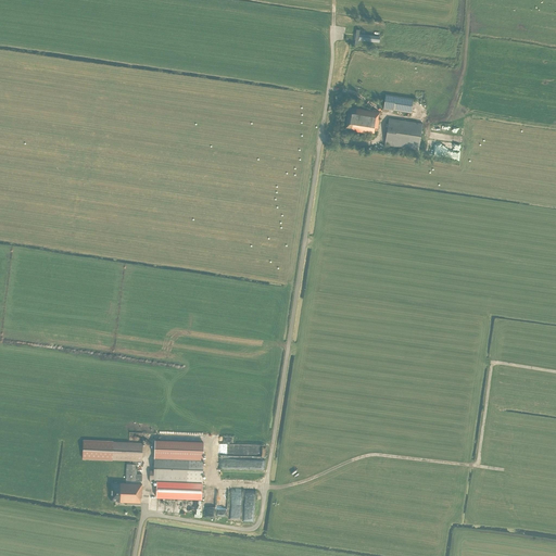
[(393,111),(411,113),(413,99),(386,95),(383,109),(393,110),(393,111)]
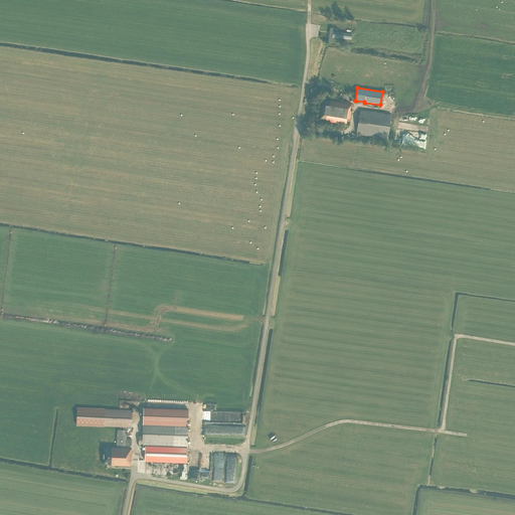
[(350,123),(349,123),(351,110),(350,110),(351,105),(323,100),(320,120),(326,121),(326,122),(349,125),(349,124),(350,124),(350,123)]
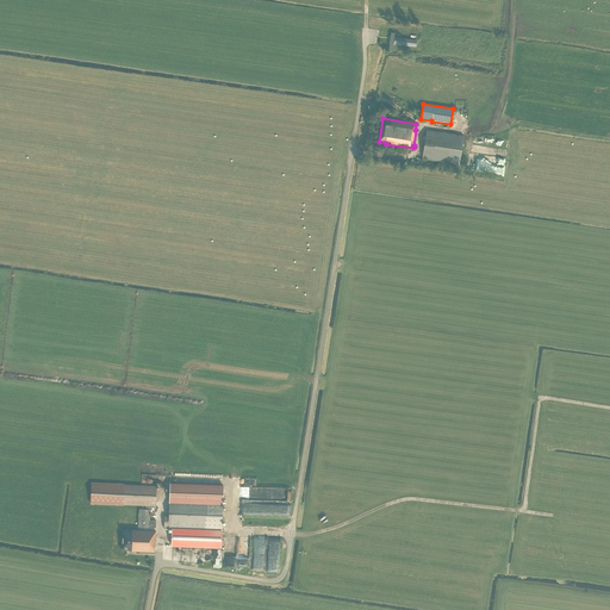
[(422,159),(459,165),(464,136),(427,130),(422,159)]
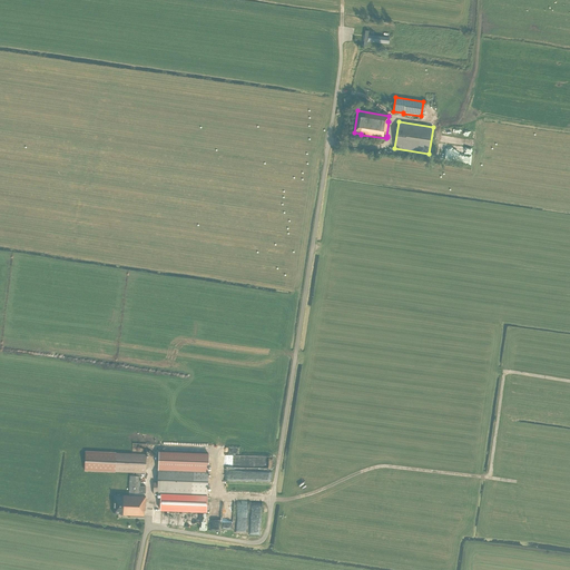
[(455,147),(441,144),(440,149),(454,153),(455,147)]
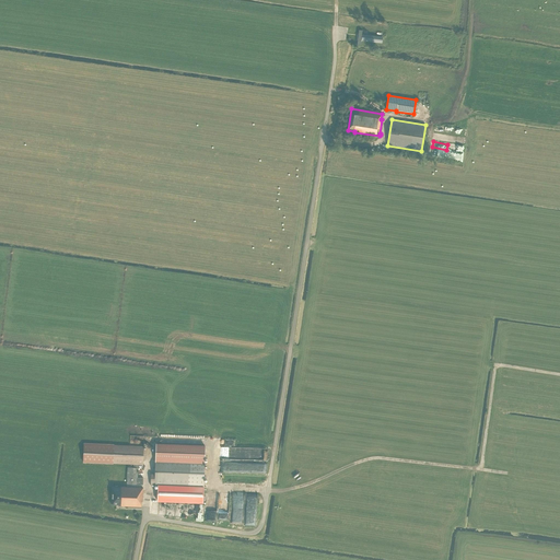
[(133,465),(133,468),(128,467),(127,485),(146,485),(146,478),(138,478),(138,465),(142,465),(143,446),(84,444),(83,462),(133,465)]
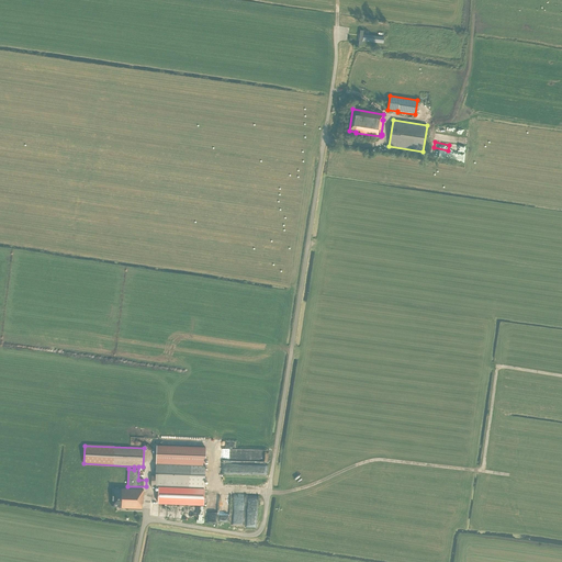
[(206,448),(157,446),(156,460),(156,474),(152,474),(150,487),(159,487),(159,503),(204,504),(206,461),(205,461),(206,448)]
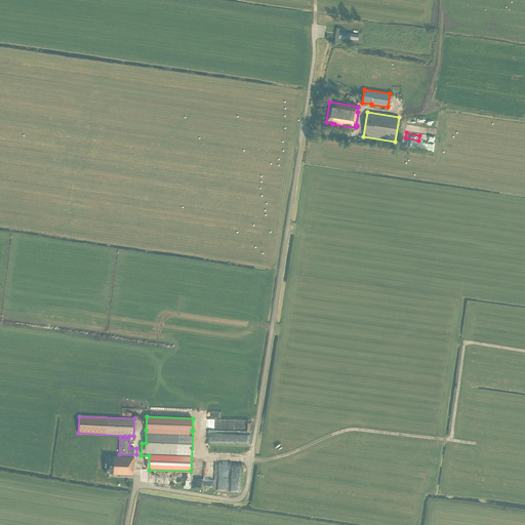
[(132,470),(133,470),(134,457),(106,456),(105,473),(111,474),(132,475),(132,470)]
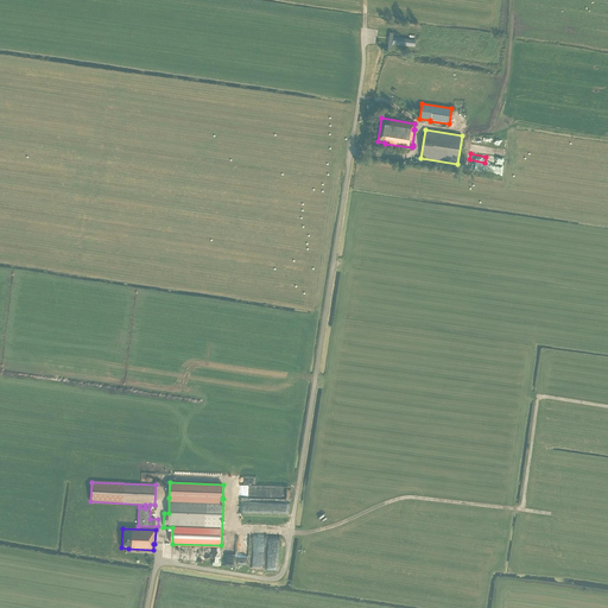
[(226,534),(225,563),(234,563),(235,534),(226,534)]
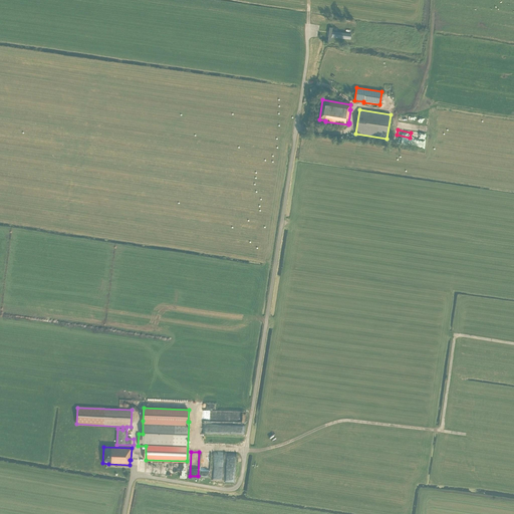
[(201,468),(209,468),(210,453),(201,453),(201,468)]
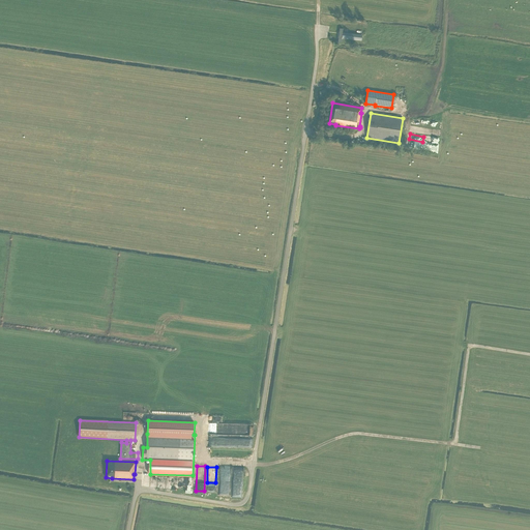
[(232,481),(232,496),(243,496),(243,467),(233,467),(233,476),(232,476),(232,481)]
